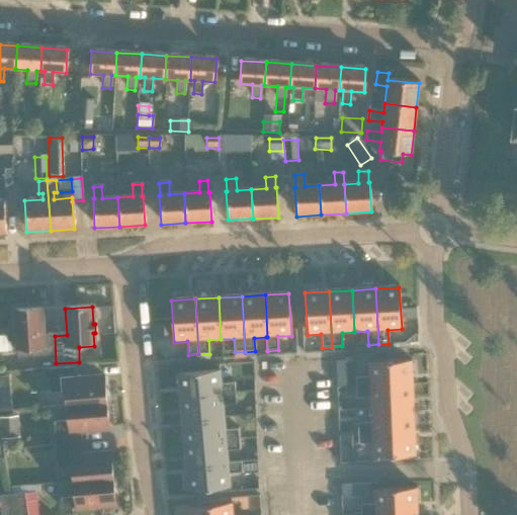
[(13,329),(13,338),(15,338),(17,359),(32,358),(33,364),(56,363),(55,336),(42,336),(41,310),(14,312),(15,329),(13,329)]
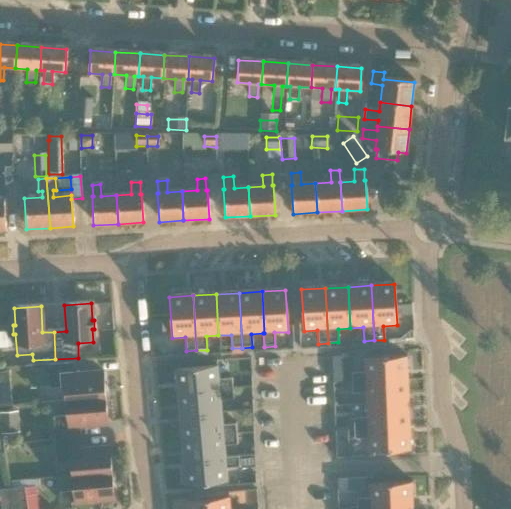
[(169,319),(153,320),(154,332),(170,331),(169,319)]
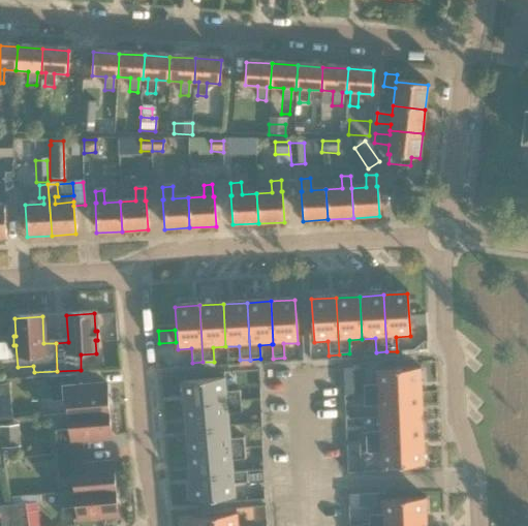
[(421,395),(420,370),(376,371),(377,385),(363,387),(364,397),(421,395)]
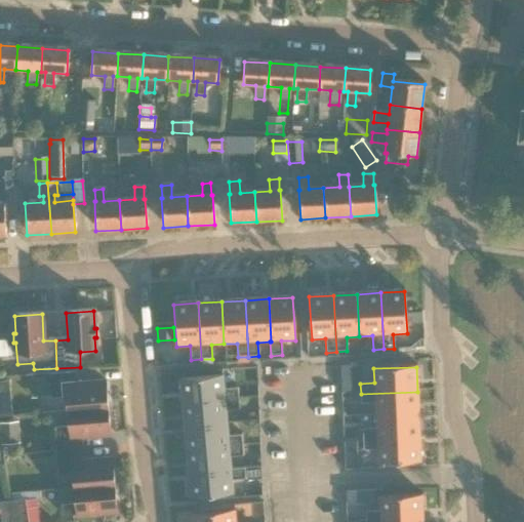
[(105,384),(77,386),(76,373),(35,376),(37,391),(50,390),(51,399),(67,398),(68,413),(108,409),(105,384)]
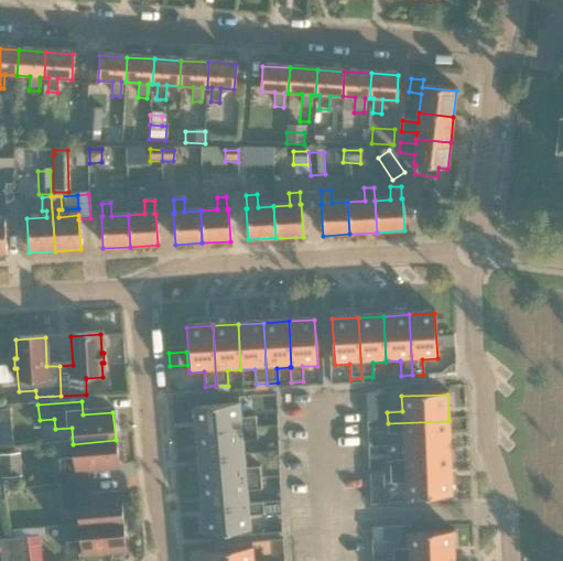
[(256,430),(255,418),(240,420),(239,405),(193,409),(195,435),(256,430)]
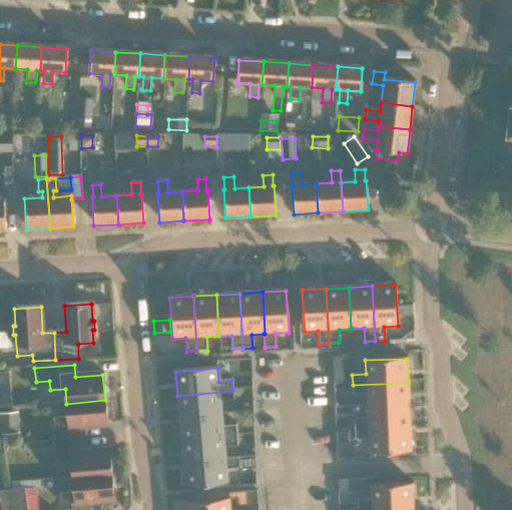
[(344,373),(334,374),(335,384),(344,384),(344,373)]
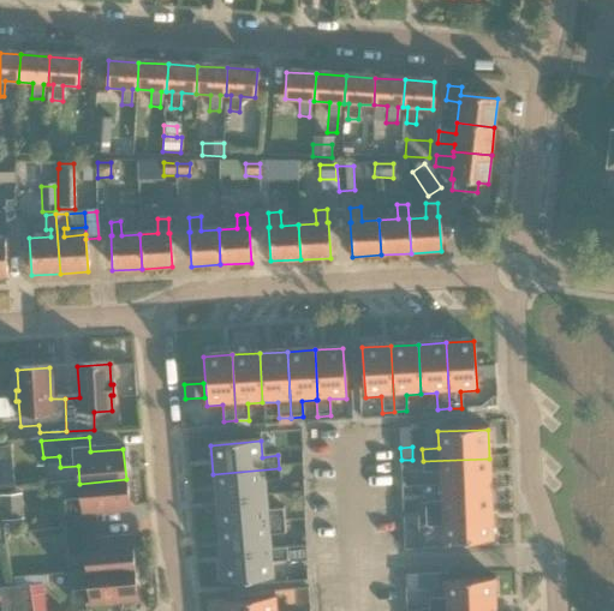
[(0,461),(11,461),(11,448),(0,449),(0,461)]
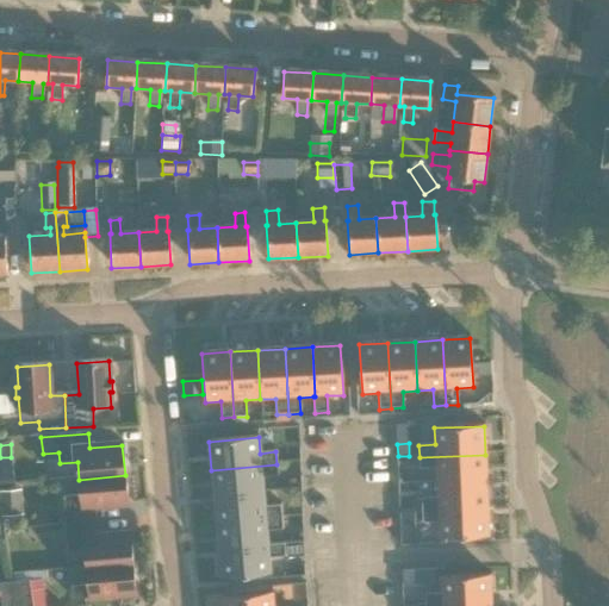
[(436,483),(486,482),(485,455),(420,457),(420,469),(436,469),(436,483)]
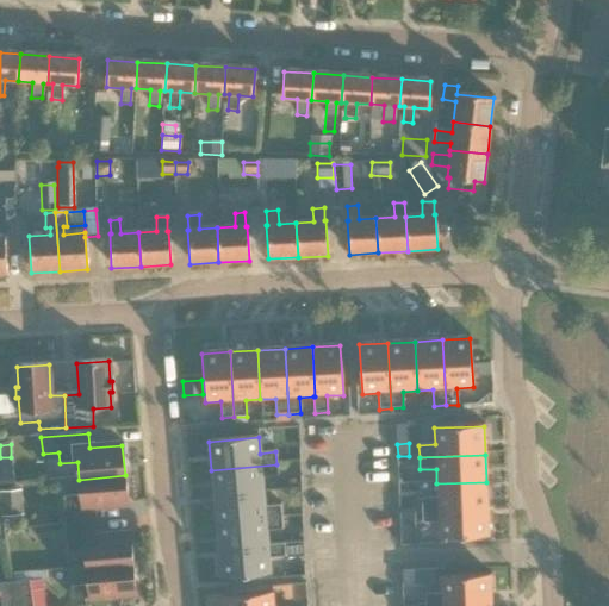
[(262,478),(278,476),(277,464),(211,470),(213,497),(263,493),(262,478)]
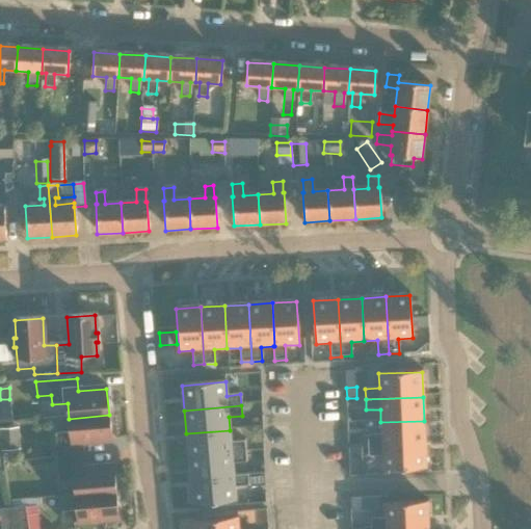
[(111,442),(109,415),(69,419),(71,434),(55,435),(57,459),(83,456),(82,445),(111,442)]
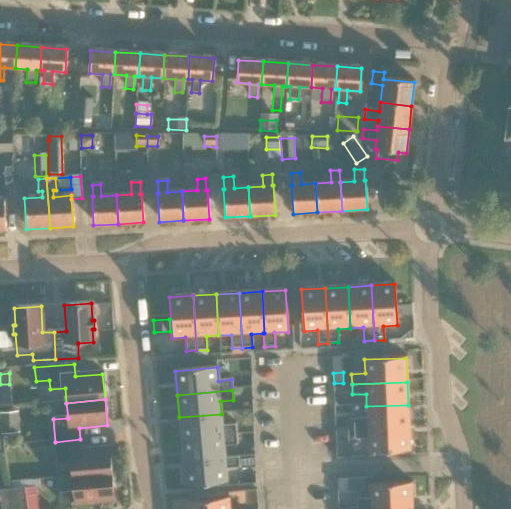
[(366,406),(367,419),(353,419),(354,429),(409,427),(408,405),(366,406)]
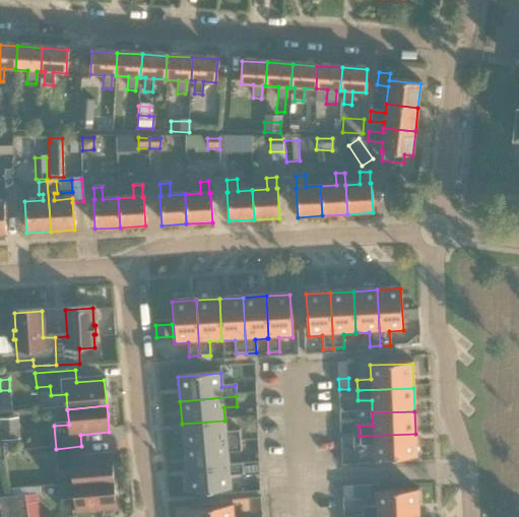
[(0,442),(14,441),(13,419),(0,421),(0,442)]
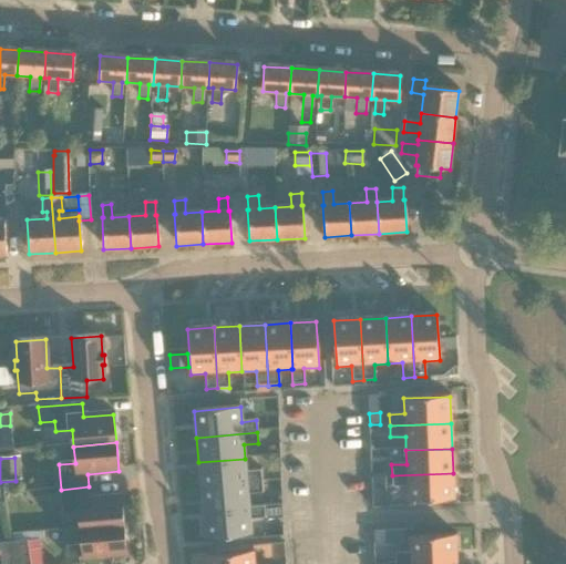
[(260,471),(246,472),(245,459),(198,462),(201,488),(261,482),(260,471)]
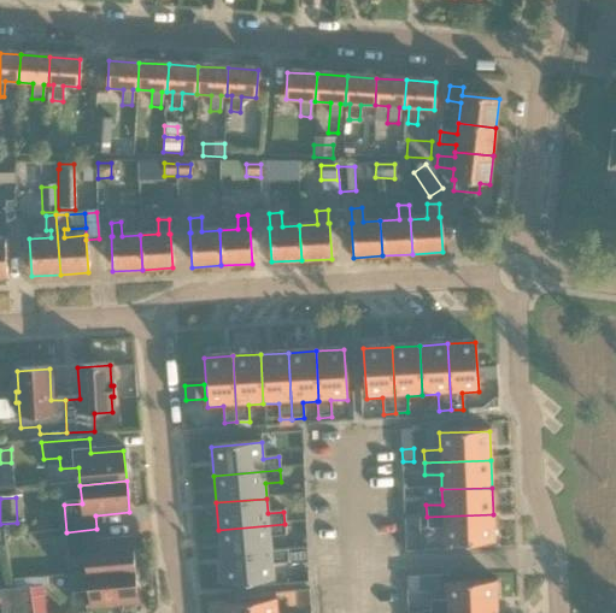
[(444,529),(444,546),(494,543),(493,514),(427,517),(427,530),(444,529)]
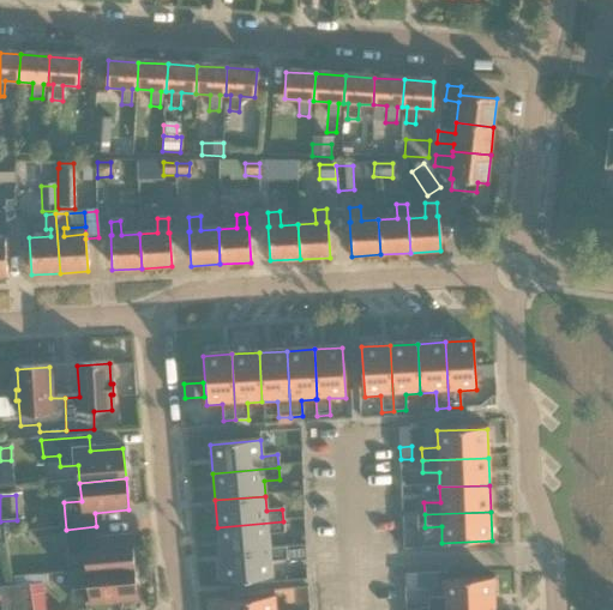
[(416,514),(402,515),(403,531),(418,531),(416,514)]
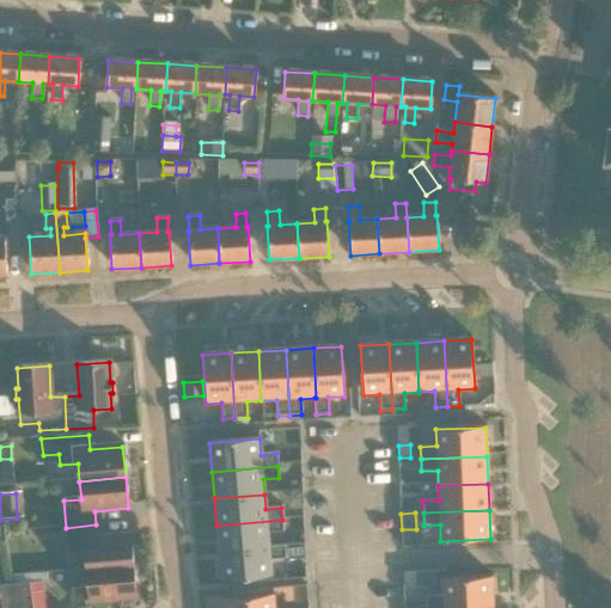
[(282,520),(217,526),(219,553),(269,548),(269,547),(268,534),(283,532),(282,520)]
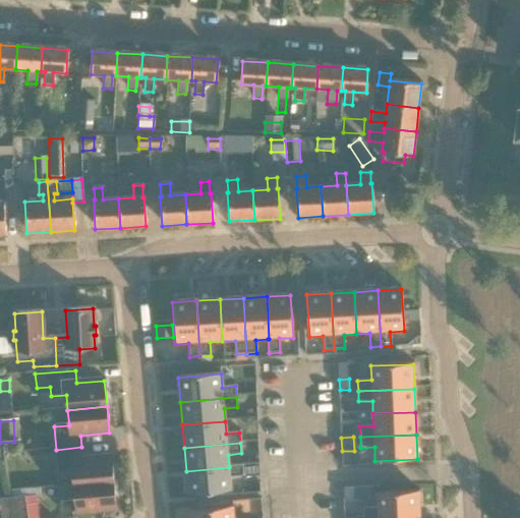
[(73,471),(74,486),(113,483),(111,457),(82,459),(81,447),(56,450),(58,472),(73,471)]
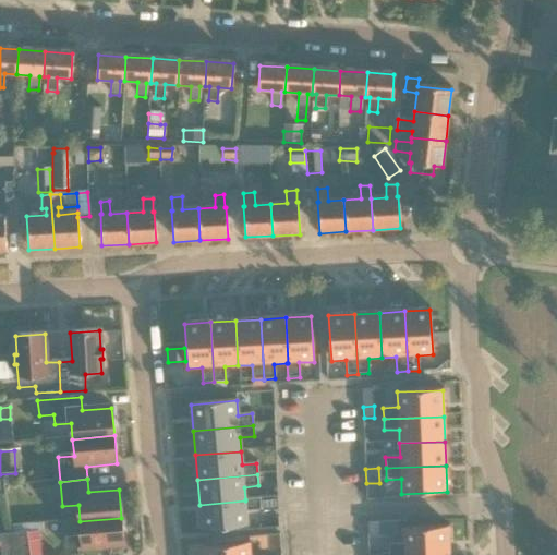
[(276,497),(259,498),(261,510),(261,511),(277,510),(276,497)]
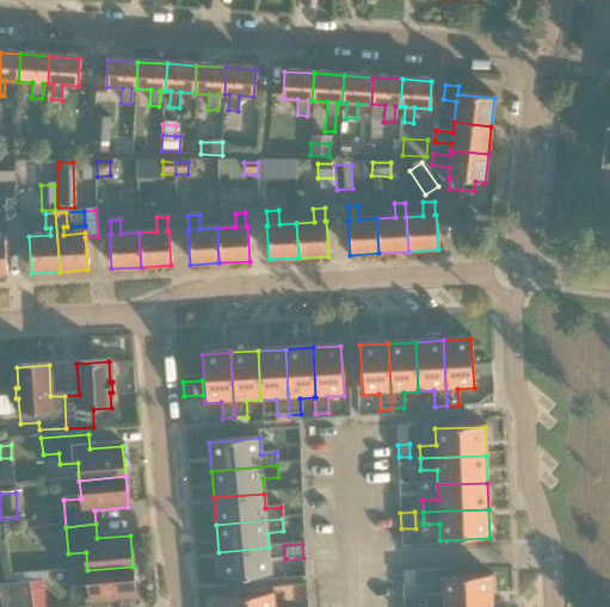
[(221,580),(271,576),(270,559),(285,558),(284,545),(269,546),(269,547),(219,552),(221,580)]
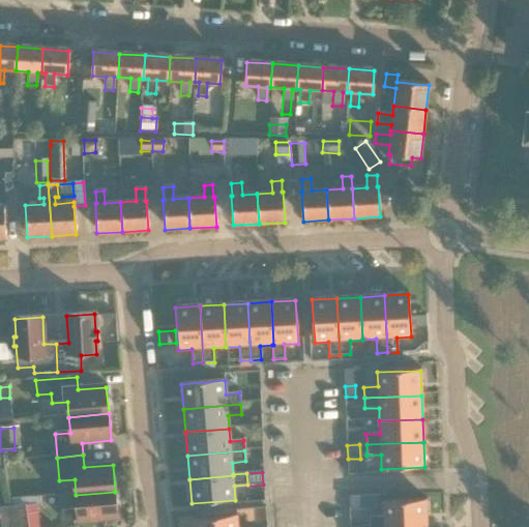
[(118,519),(115,492),(76,495),(77,510),(61,511),(62,523),(118,519)]
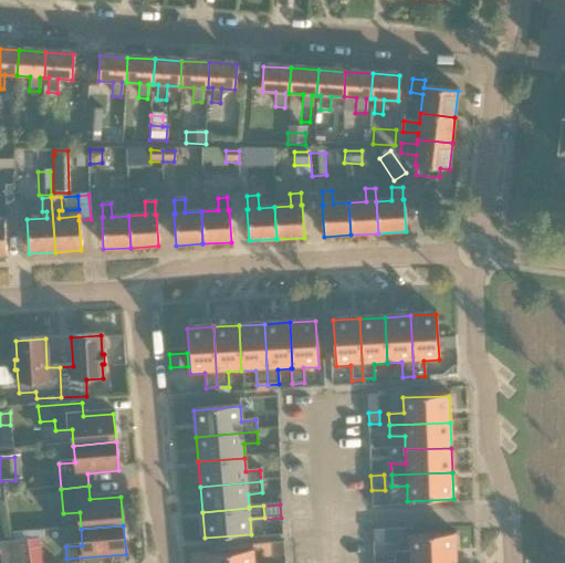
[(27,541),(42,540),(42,532),(11,534),(12,542),(27,540),(27,541)]
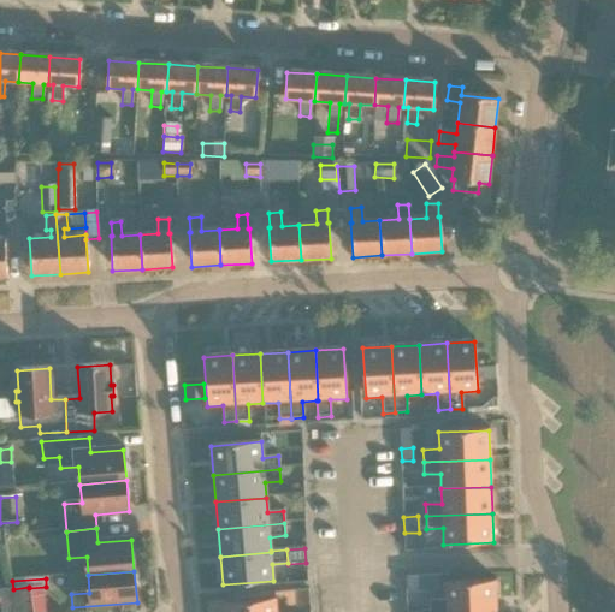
[(407,578),(407,590),(421,590),(421,578),(407,578)]
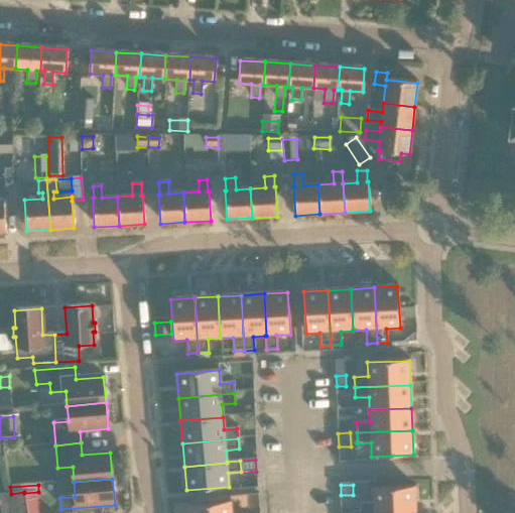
[(373,503),(359,503),(360,512),(415,512),(414,488),(372,489),(373,503)]
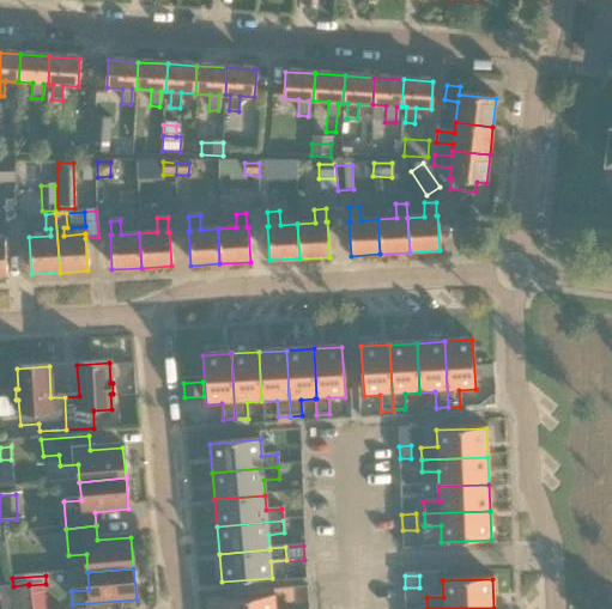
[(29,584),(13,586),(17,608),(32,608),(30,595),(29,585),(29,584)]
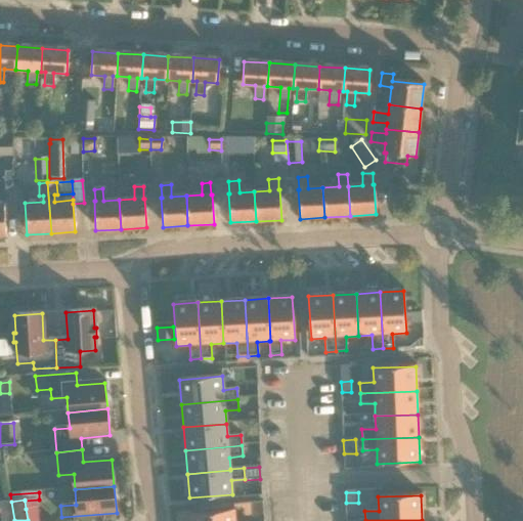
[(14,520),(11,502),(0,504),(0,516),(1,520),(14,520)]
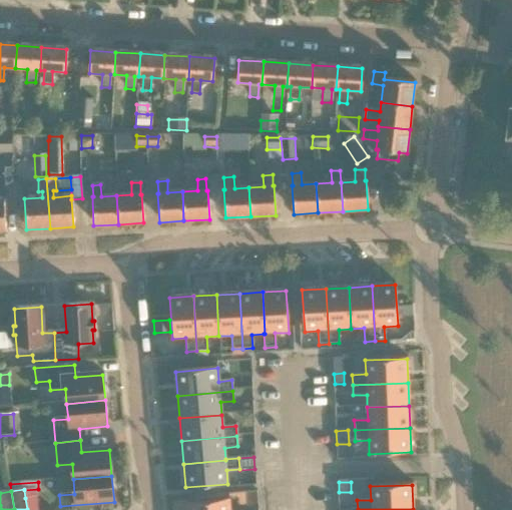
[(37,509),(36,497),(25,498),(27,509),(37,509)]
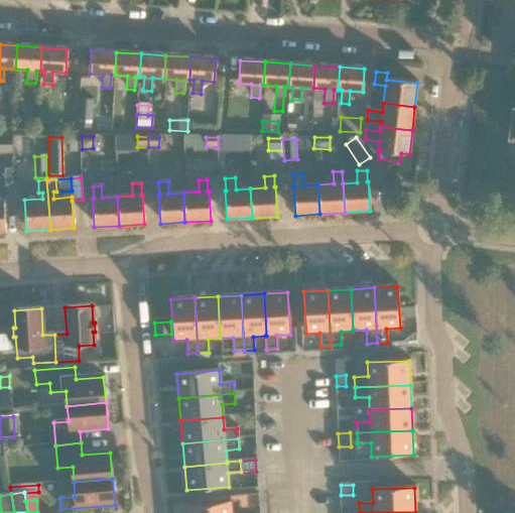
[(231,512),(230,503),(188,506),(188,512),(231,512)]
